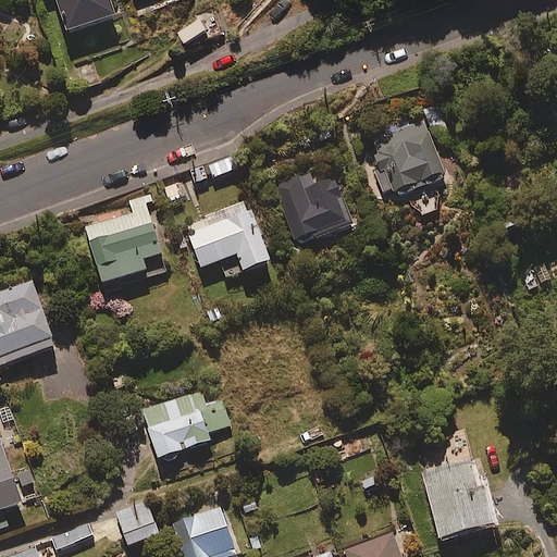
[(58,0),(71,32),(116,14),(111,0),(58,0)]
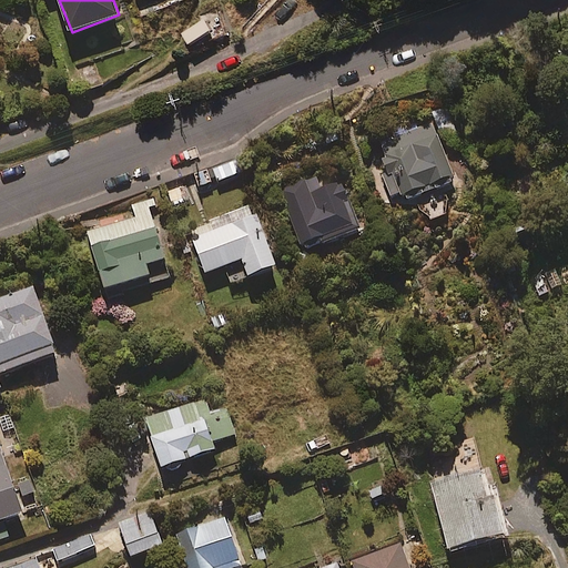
[(387,159),(381,162),(386,174),(382,176),(391,199),(402,194),(403,198),(406,196),(408,201),(443,186),(442,183),(456,178),(433,122),(381,144),(387,159)]
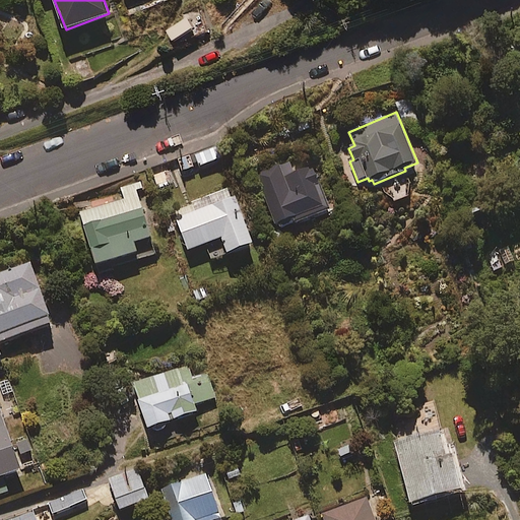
[(294,170),(290,161),(257,173),(275,224),(297,217),(299,223),(332,212),(315,163),(294,170)]
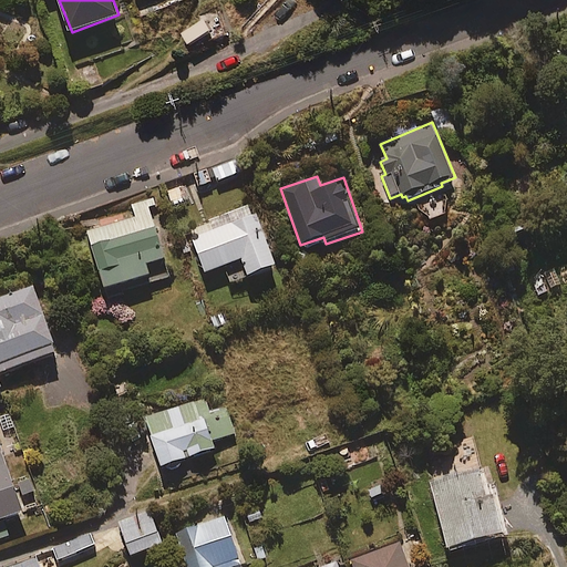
[(165,257),(147,202),(115,212),(119,223),(88,233),(105,289),(151,274),(147,264),(165,257)]
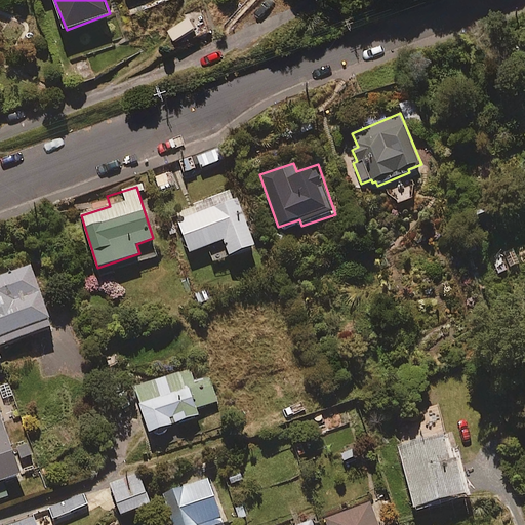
[(256,245),(234,188),(190,205),(192,210),(176,216),(191,252),(208,245),(214,261),(256,245)]
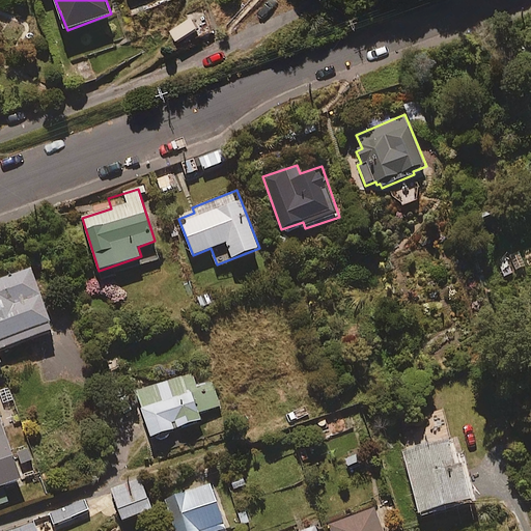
[(0,351),(55,330),(31,269),(0,280),(0,364),(2,363),(0,356),(0,351)]
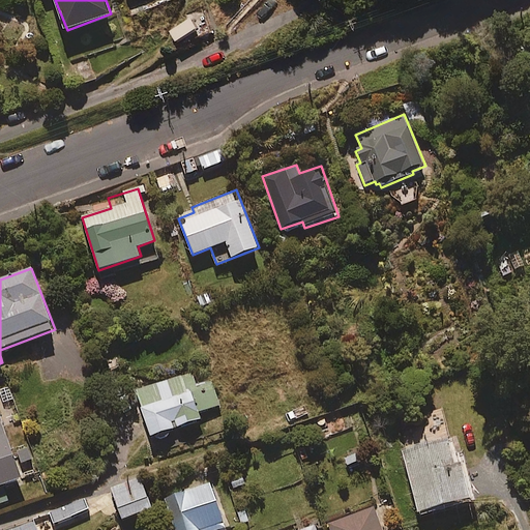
[(195,384),(192,373),(137,390),(151,436),(202,419),(200,412),(219,406),(211,379),(195,384)]
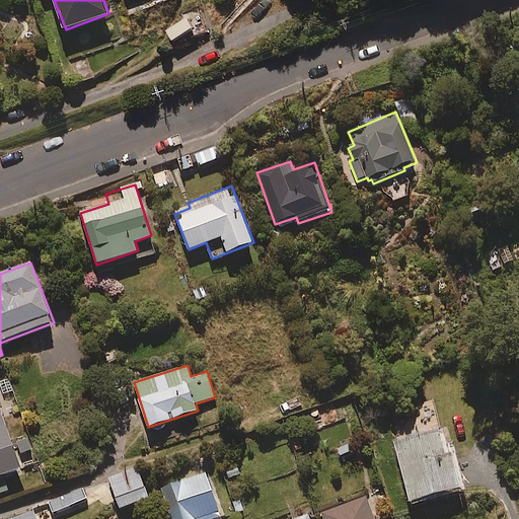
[(13,443),(0,405),(0,494),(10,491),(5,475),(36,464),(27,438),(13,443)]
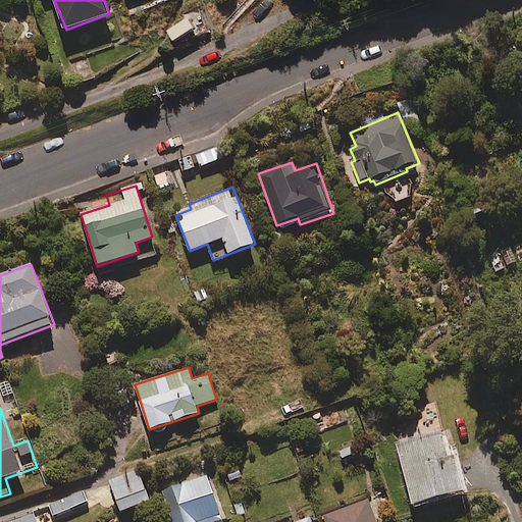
[(442,431),(397,444),(414,505),(466,489),(455,452),(449,454),(442,431)]
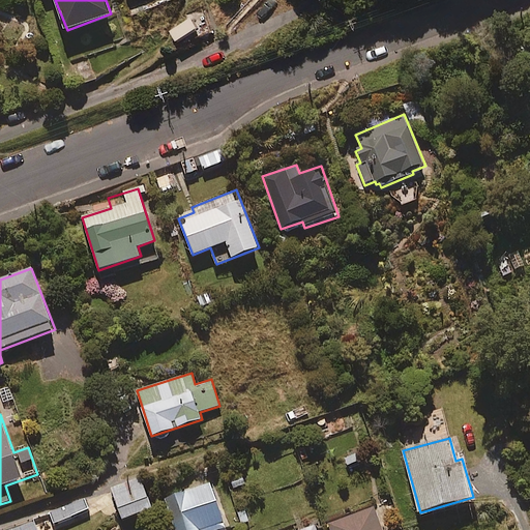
[(152,508),(141,477),(111,488),(122,520),(152,508)]
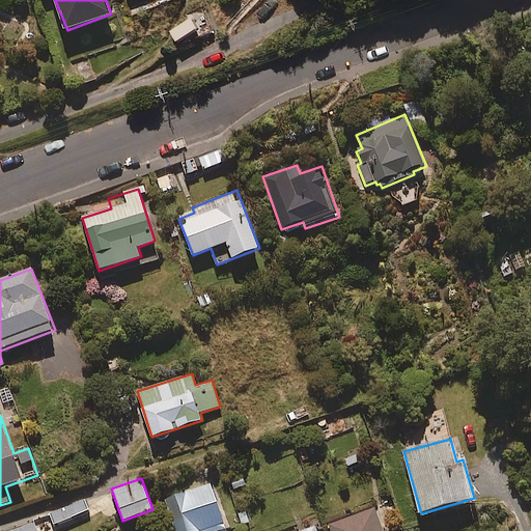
[(219,530),(227,529),(212,483),(165,499),(175,530),(219,530)]
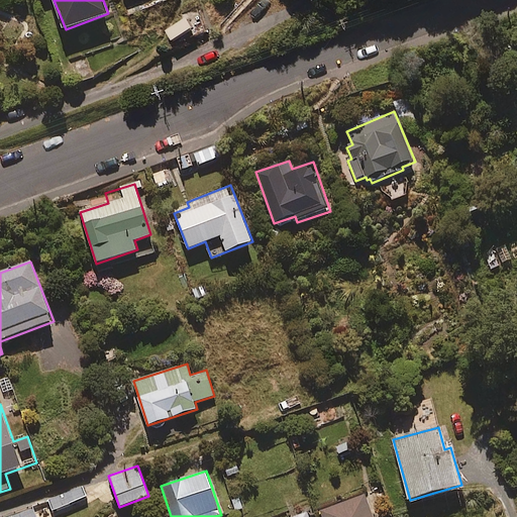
[(88,497),(83,486),(48,499),(53,510),(88,497)]
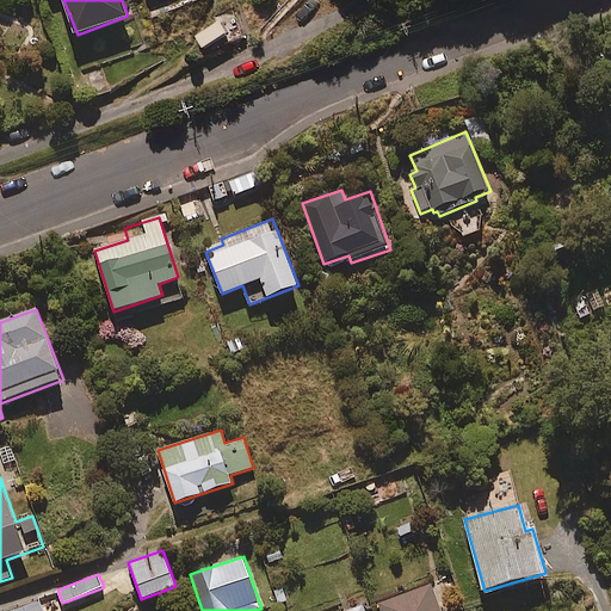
[(442,610),(432,585),(380,604),(382,610),(442,610)]
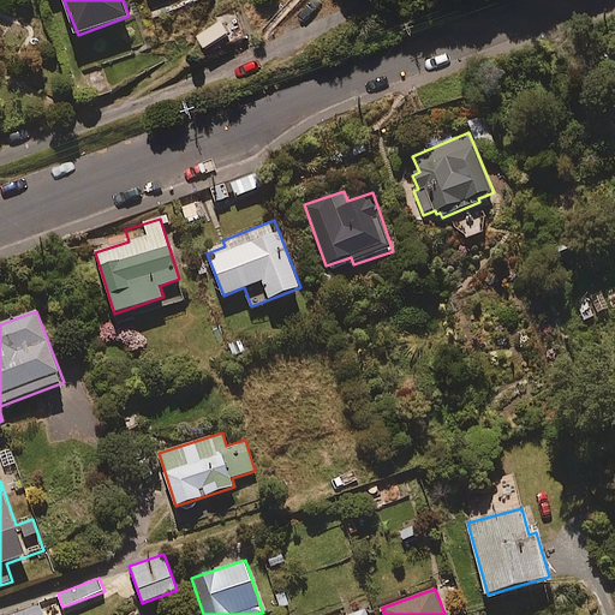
[(45,614),(41,604),(10,614),(45,614)]
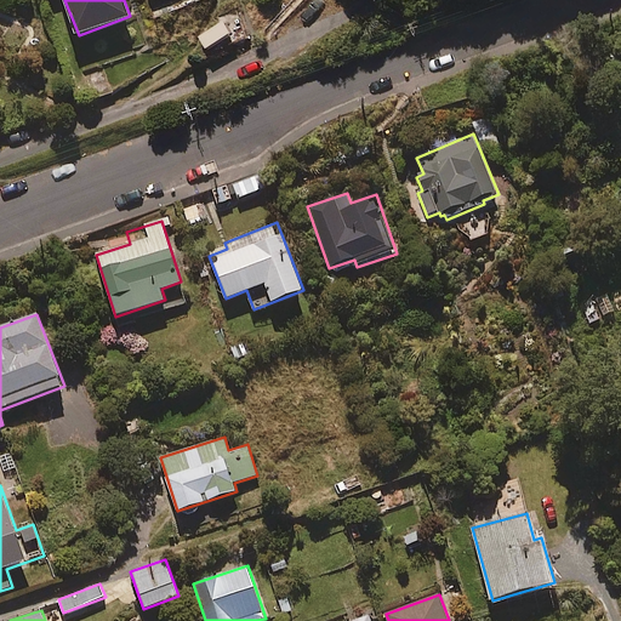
All buildings are outlined.
